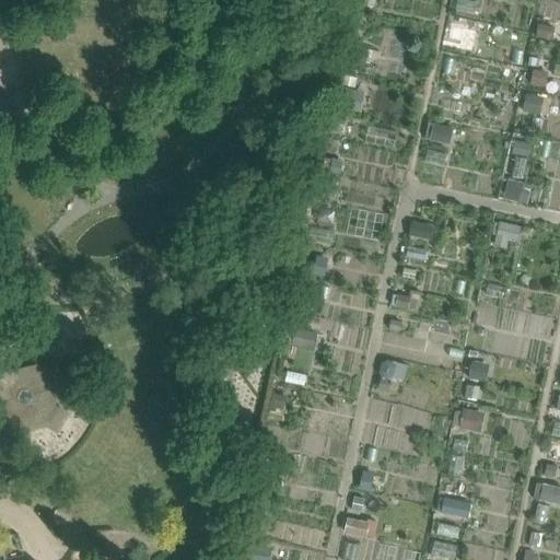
[(453,23),(450,43),(466,46),(470,26),(453,23)]
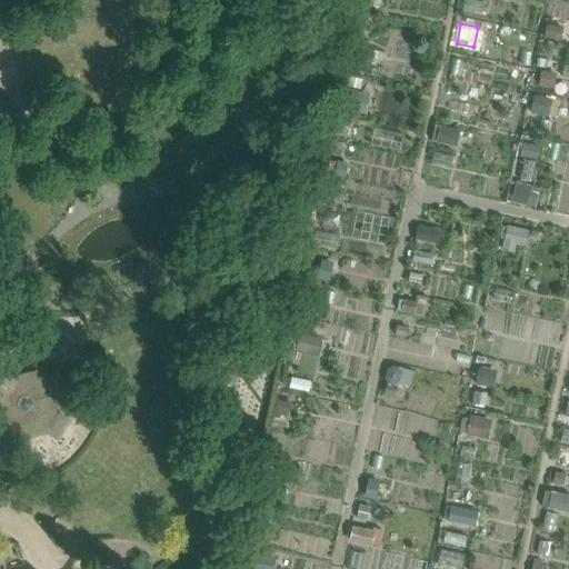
[(547,23),(545,37),(560,40),(562,27),(547,23)]
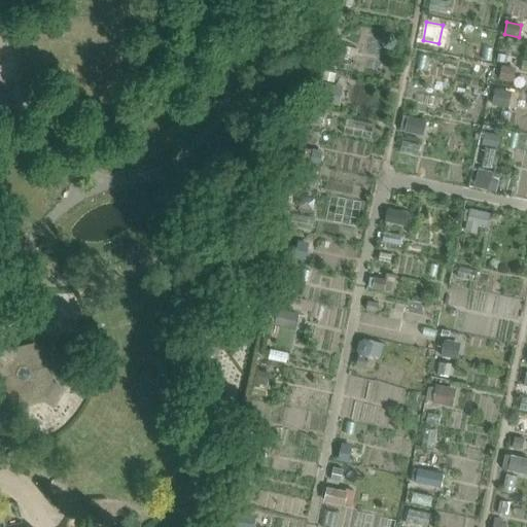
[(325,42),(322,57),(344,61),(344,60),(347,47),(347,46),(325,42)]
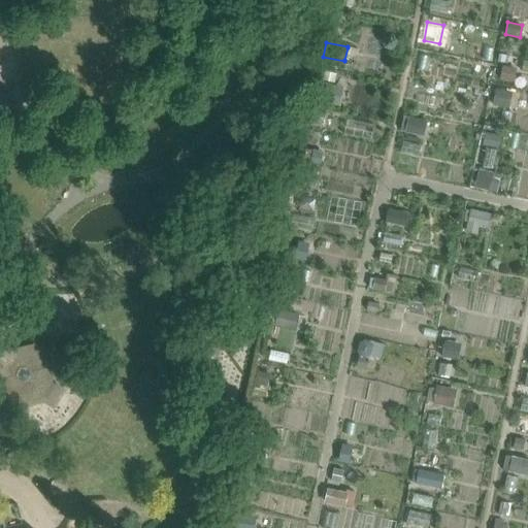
[(503,65),(500,78),(512,81),(515,68),(503,65)]
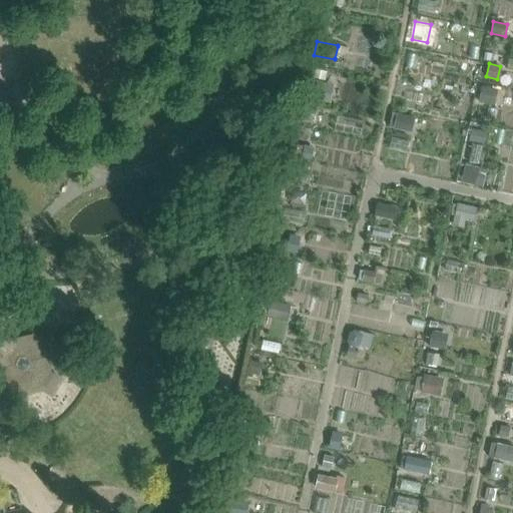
[(315,68),(313,78),(325,80),(327,71),(315,68)]
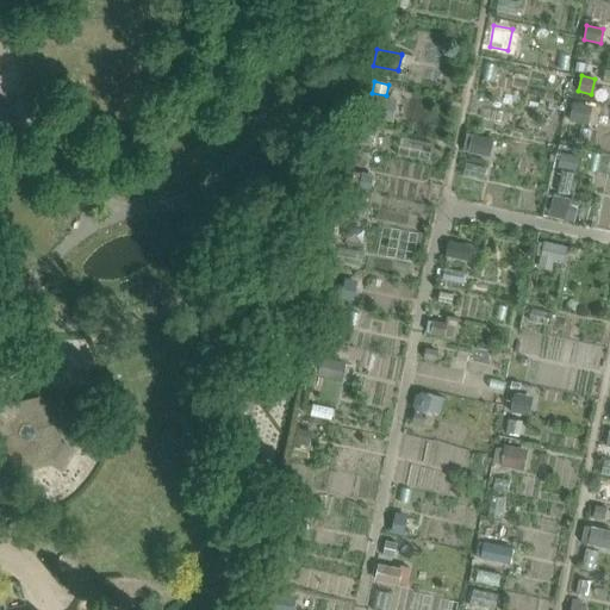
[(369,95),(365,117),(385,120),(388,99),(369,95)]
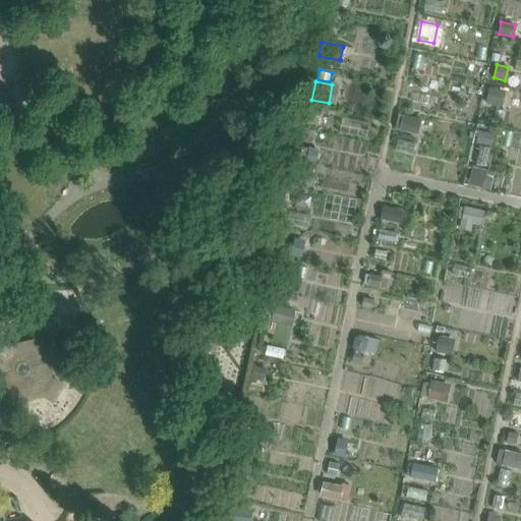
[(489,88),(486,103),(500,106),(503,91),(489,88)]
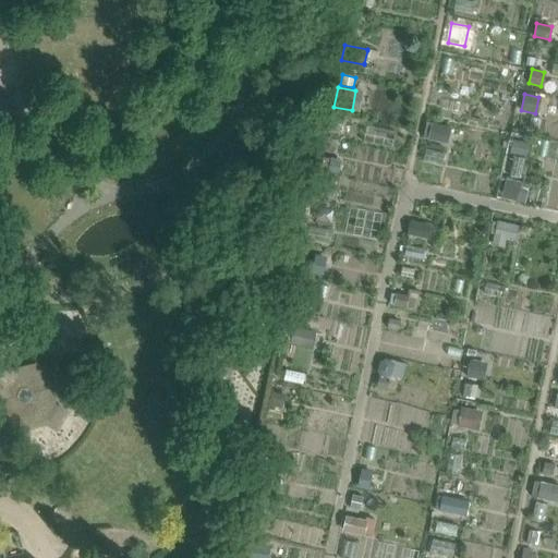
[(427,122),(424,138),(428,138),(428,140),(446,144),(450,126),(432,123),(427,122)]
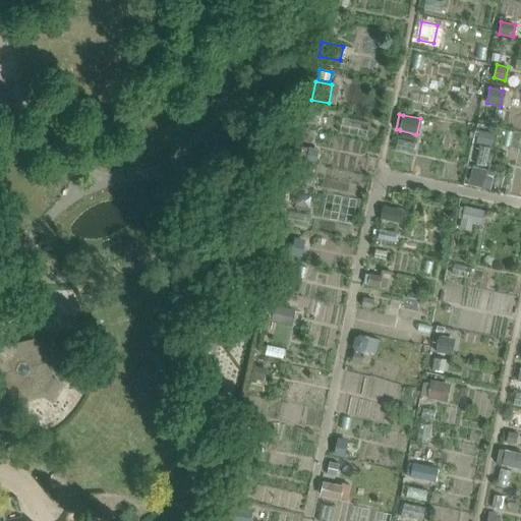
[(479,130),(477,142),(493,146),(495,133),(479,130)]
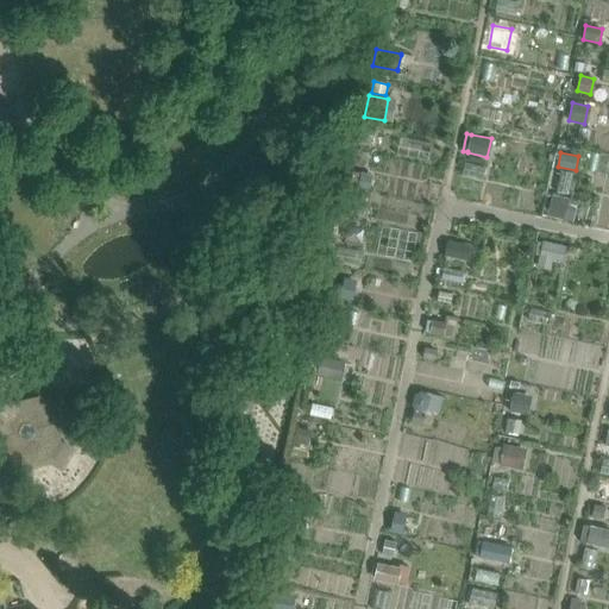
[(362,173),(358,188),(369,190),(372,175),(362,173)]
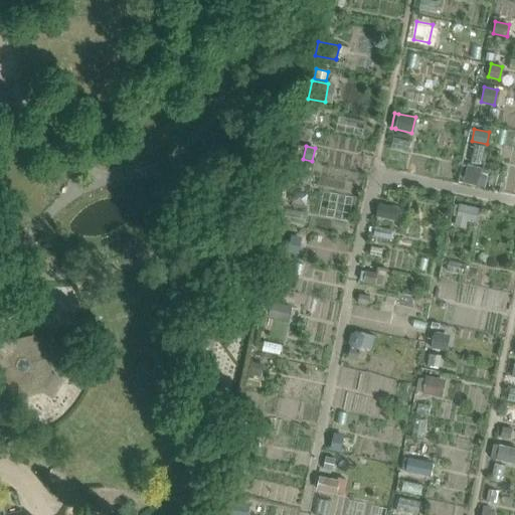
[(467,165),(463,183),(477,186),(481,168),(467,165)]
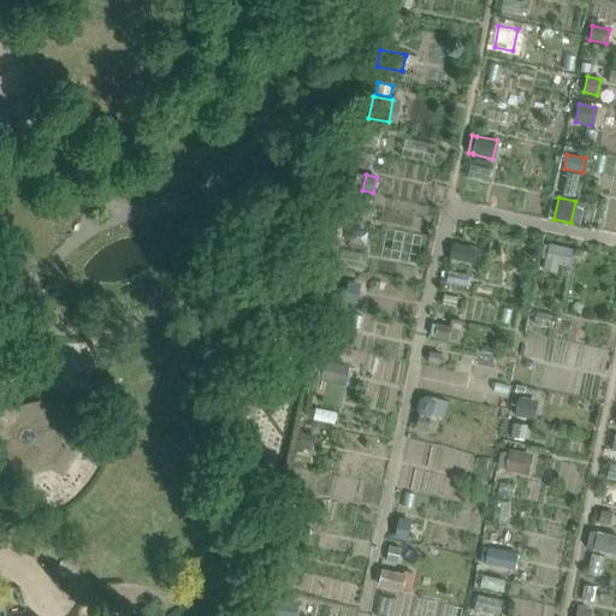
[(454,244),(451,259),(473,264),(475,249),(454,244)]
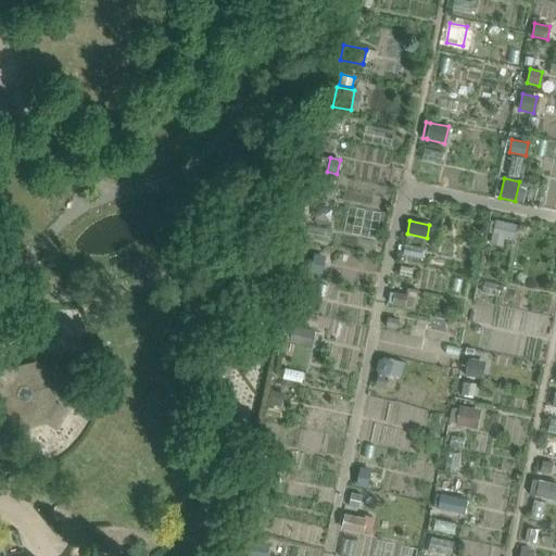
[(493,234),(491,244),(503,247),(505,238),(509,239),(513,224),(495,220),(493,234)]
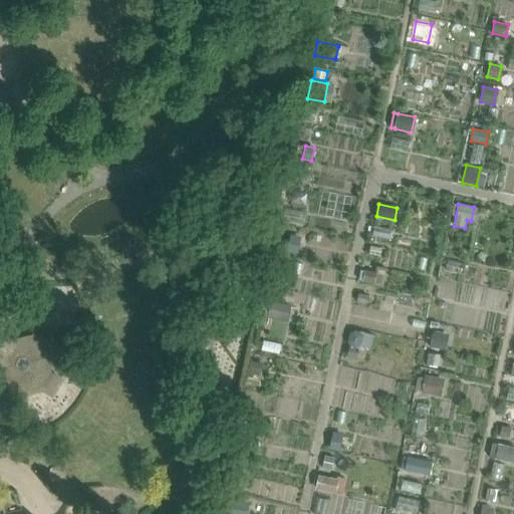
[(289,236),(287,250),(297,252),(300,238),(289,236)]
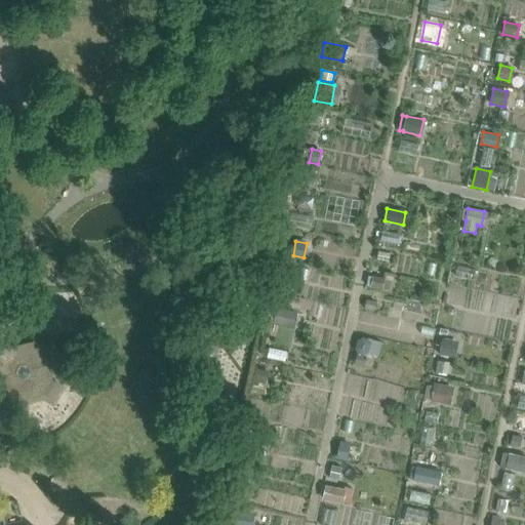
[(368,276),(366,286),(381,289),(381,288),(384,279),(368,276)]
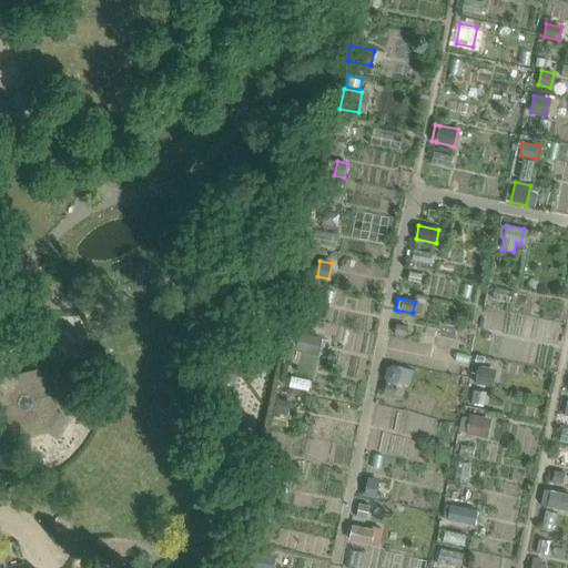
[(396,324),(394,334),(405,336),(406,326),(396,324)]
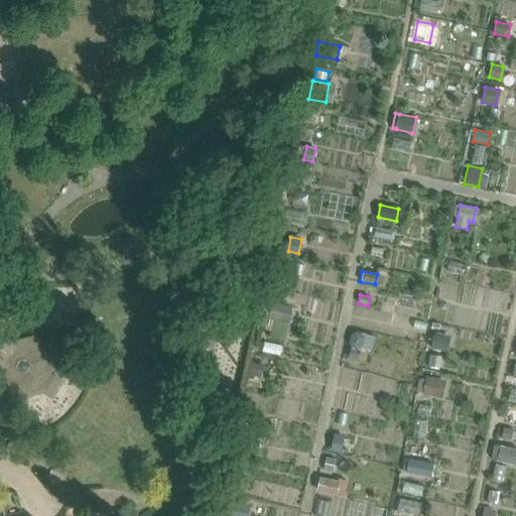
[(271,304),(269,318),(287,323),(290,308),(271,304)]
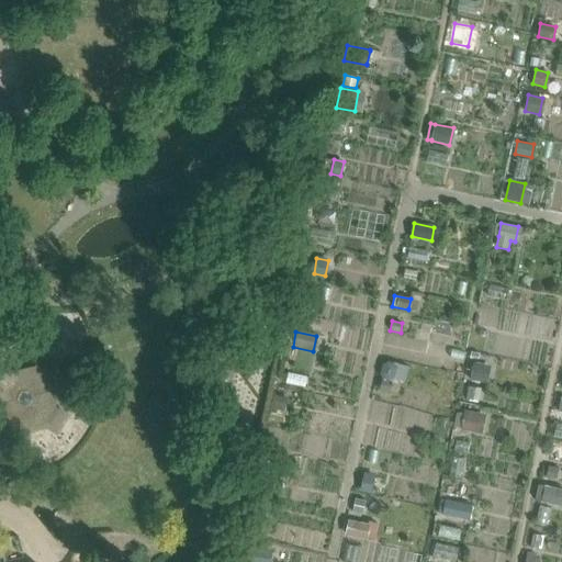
[(270,358),(239,352),(228,416),(259,422),(270,358)]
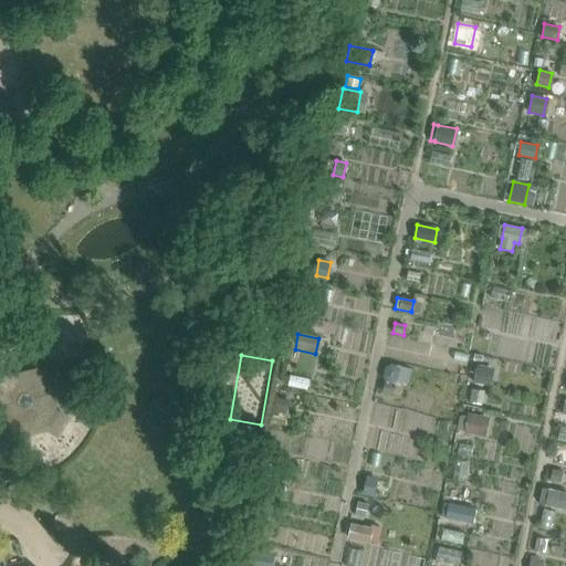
[(385,366),(381,376),(386,383),(391,384),(397,380),(400,370),(397,365),(390,363),(385,366)]
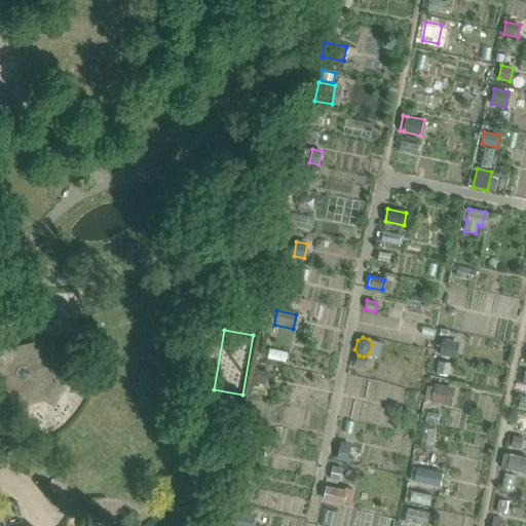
[(443,339),(440,355),(451,358),(454,341),(443,339)]
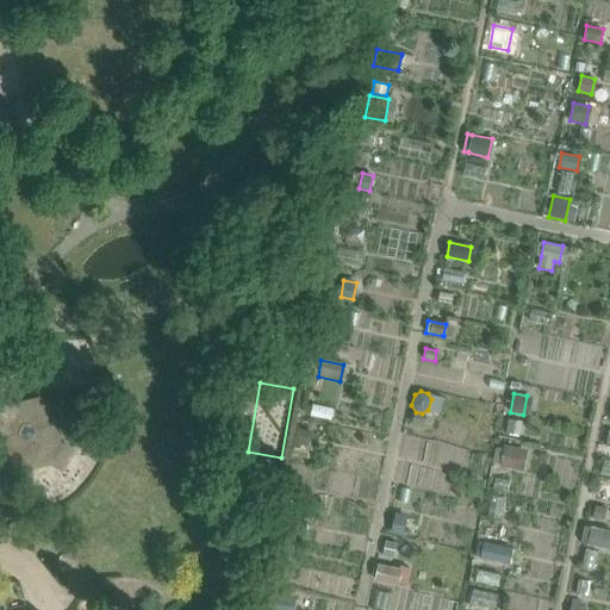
[(55,404),(43,399),(4,408),(0,416),(0,424),(5,458),(16,464),(56,456),(62,442),(55,404)]
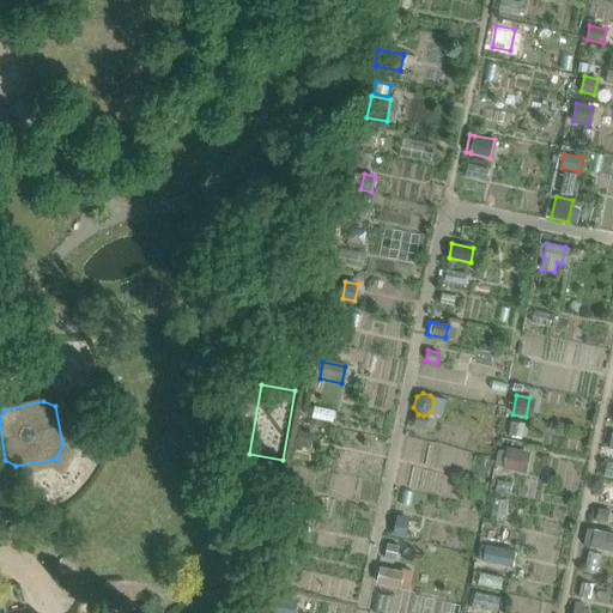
[(417,414),(413,425),(425,429),(428,417),(417,414)]
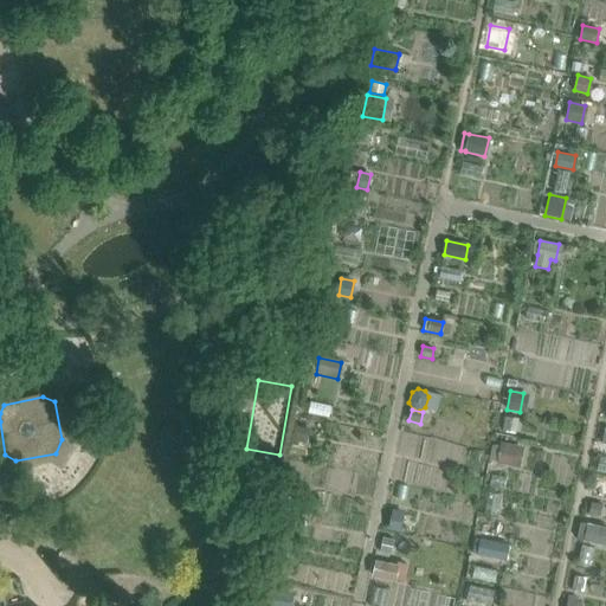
[(295,426),(291,440),(303,443),(307,429),(295,426)]
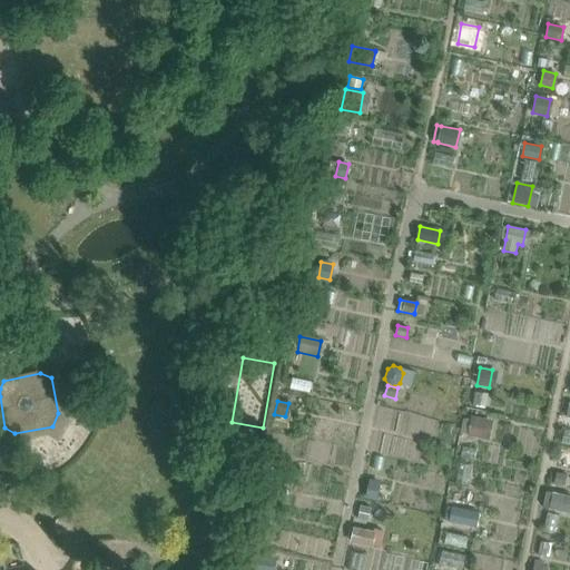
[(463,418),(461,432),(468,433),(468,436),(485,440),(490,420),(471,416),(471,419),(463,418)]
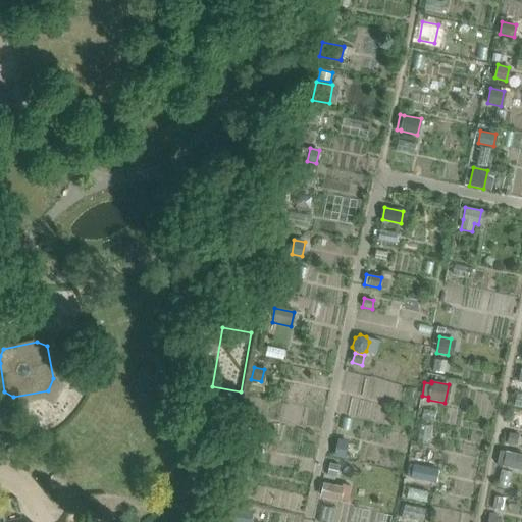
[(509,433),(508,441),(517,444),(519,435),(509,433)]
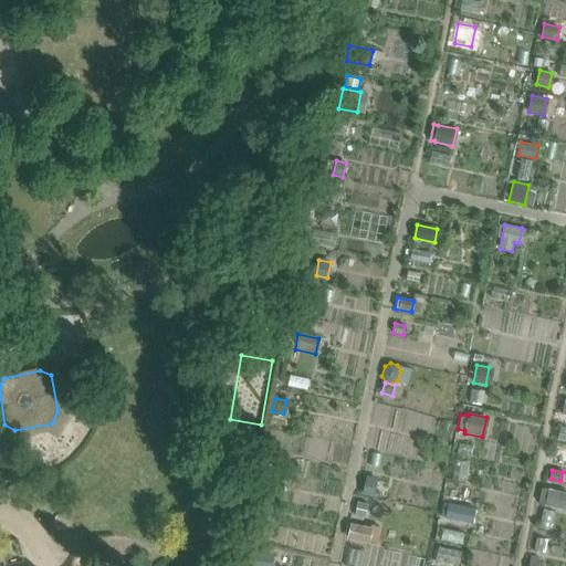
[(366,478),(364,493),(375,495),(378,480),(366,478)]
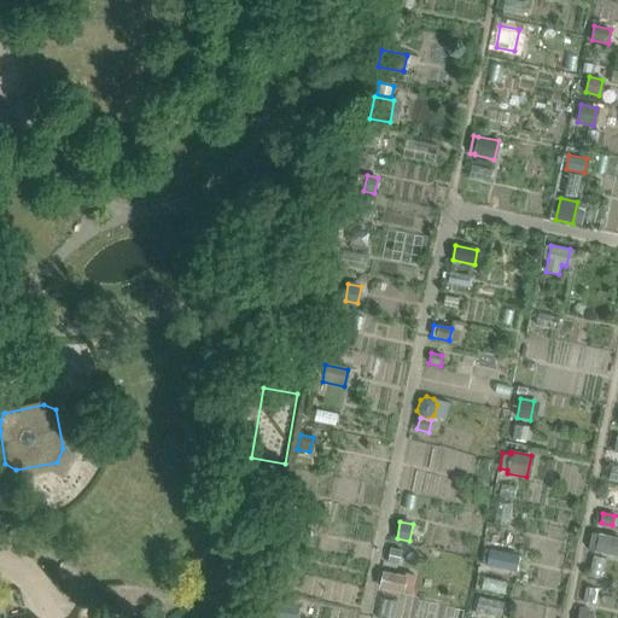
[(617,538),(593,532),(588,549),(617,555),(617,548),(617,538)]
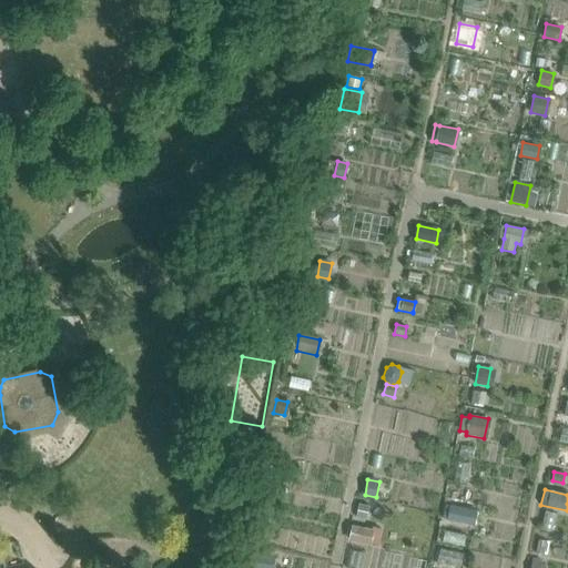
[(358,504),(356,517),(366,519),(369,506),(358,504)]
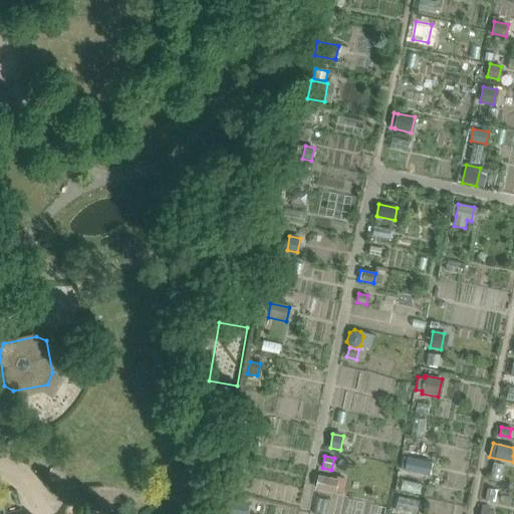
[(402,456),(399,469),(430,476),(433,463),(402,456)]
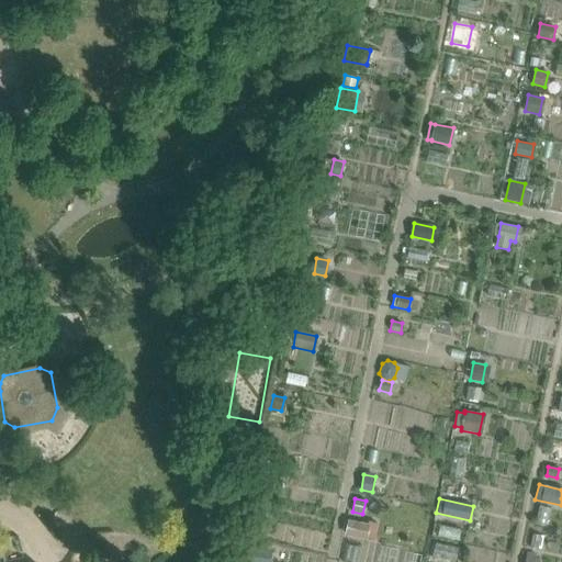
[(348,520),(345,536),(363,539),(363,538),(367,525),(348,520)]
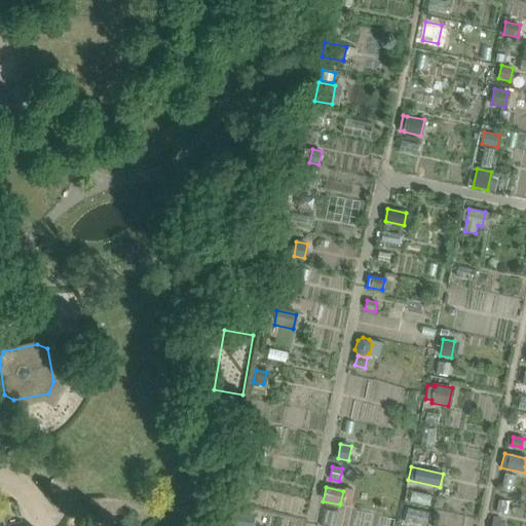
[(236,514),(233,525),(252,525),(254,517),(236,514)]
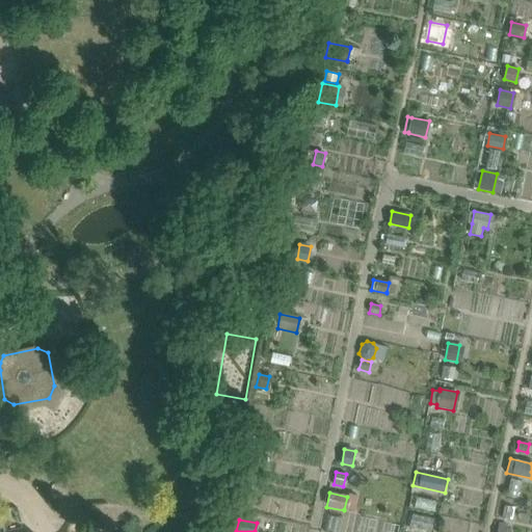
[(499,523),(496,531),(510,531),(511,530),(506,529),(507,525),(499,523)]
